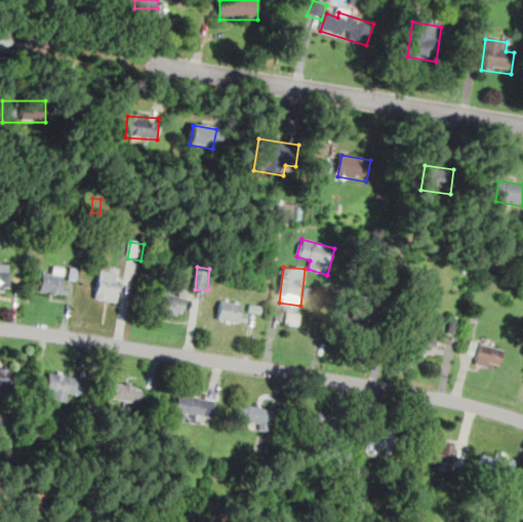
[(71,286),(62,285),(64,270),(54,269),(53,277),(42,276),(40,294),(69,297),(71,286)]
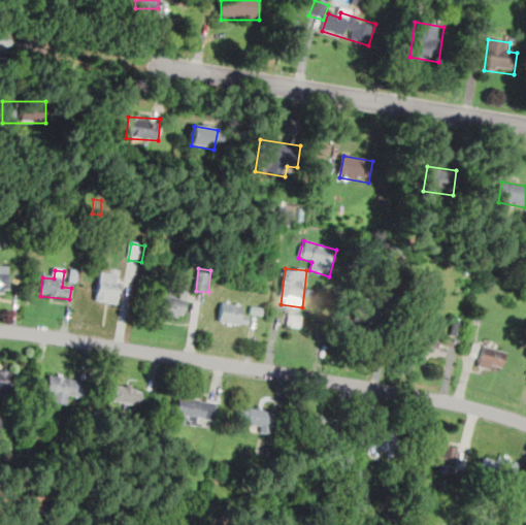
[(0,272),(0,294),(11,294),(11,272),(0,272)]
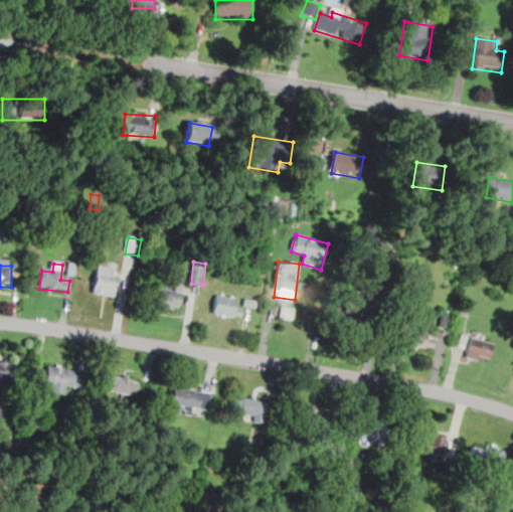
[(116,299),(121,270),(99,267),(94,295),(116,299)]
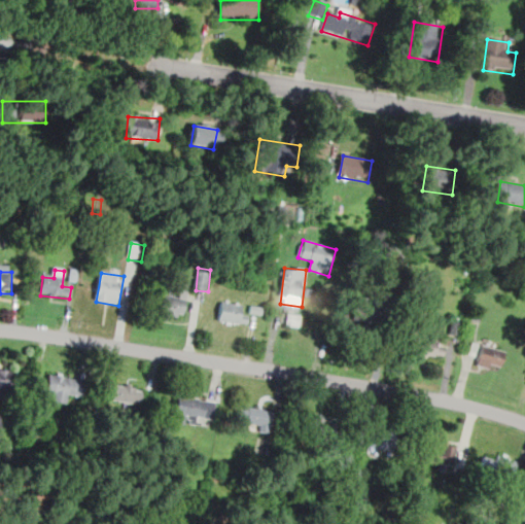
[(185,300),(162,298),(159,317),(183,319),(185,300)]
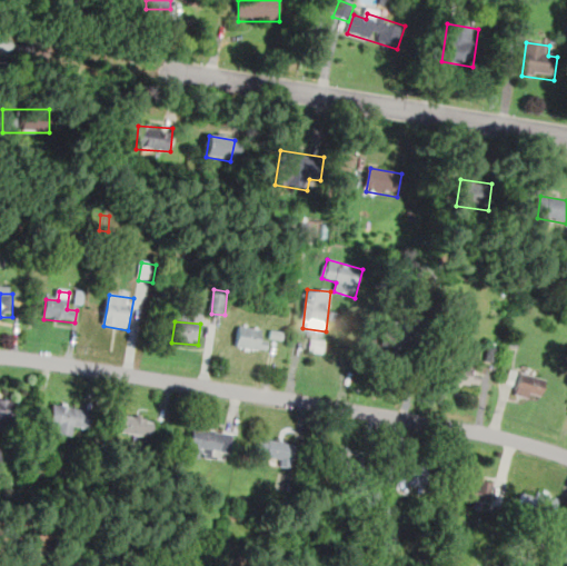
[(237,349),(267,354),(269,345),(260,344),(262,330),(240,327),(237,349)]
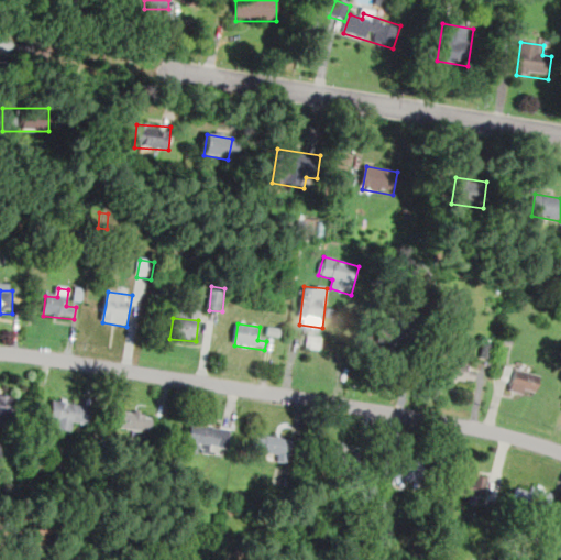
[(308,350),(321,351),(322,339),(309,337),(308,350)]
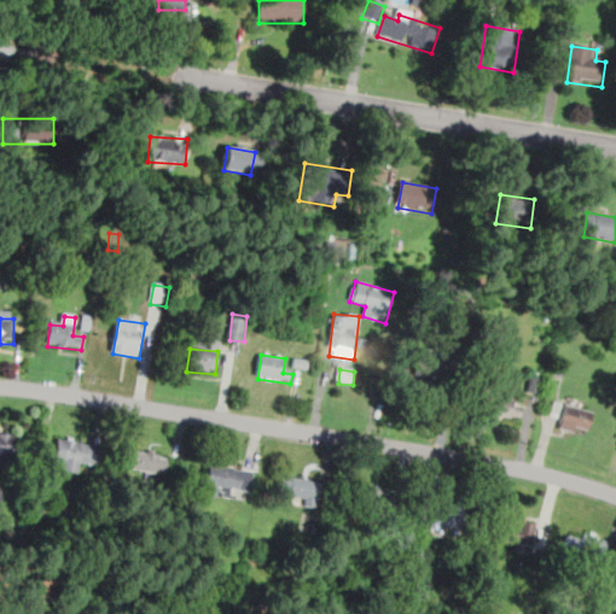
[(523,401),(487,397),(484,417),(521,422),(523,401)]
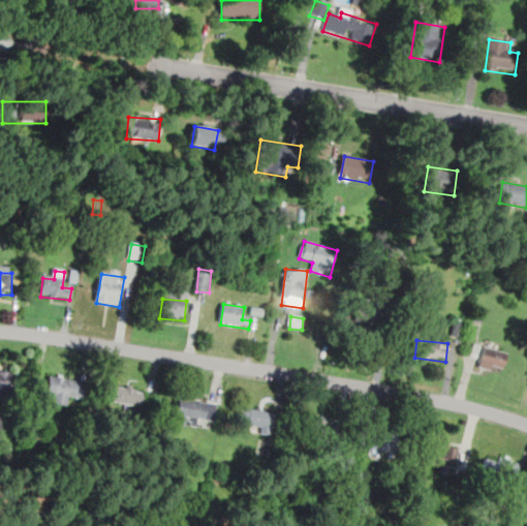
[(508,354),(486,346),(478,367),(501,376),(508,354)]
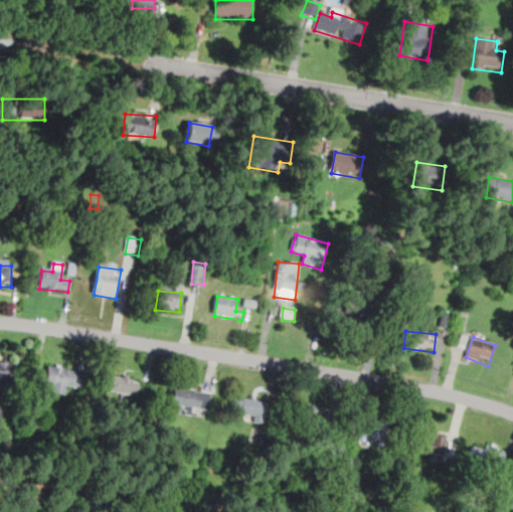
[(17,363),(0,363),(0,384),(17,384),(17,363)]
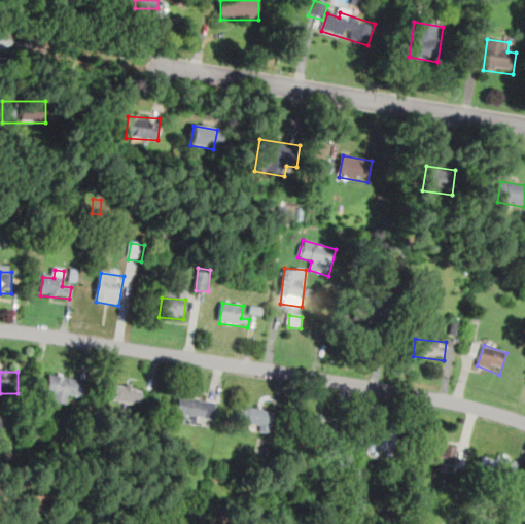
[(69,406),(70,395),(83,397),(85,380),(50,375),(47,397),(55,398),(54,404),(69,406)]
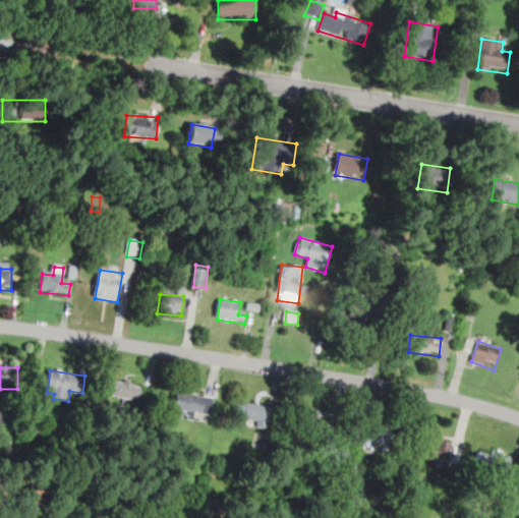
[(110,398),(140,401),(142,385),(111,382),(110,398)]
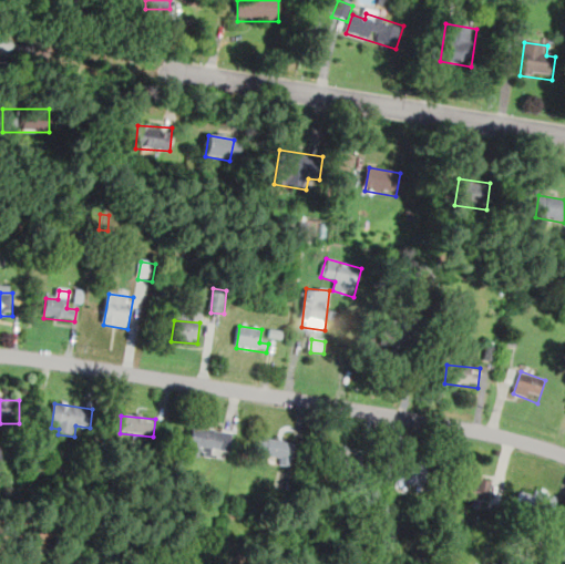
[(212,453),(232,457),(236,434),(193,427),(188,454),(211,459),(212,453)]
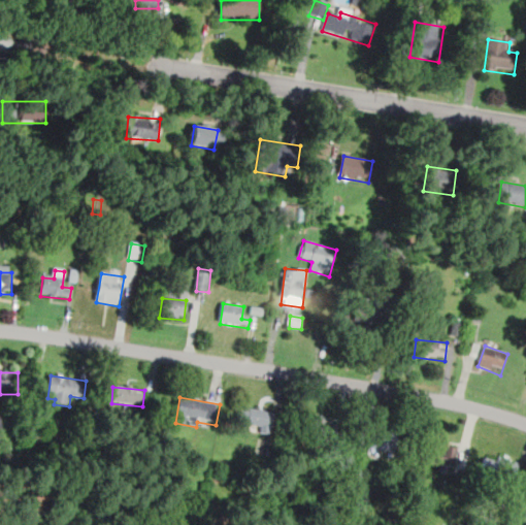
[(239,428),(271,435),(275,415),(244,407),(239,428)]
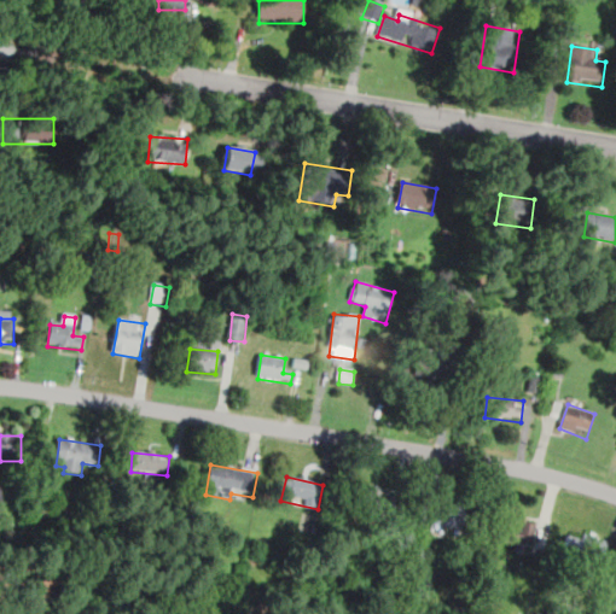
[(399,521),(404,496),(365,489),(360,514),(399,521)]
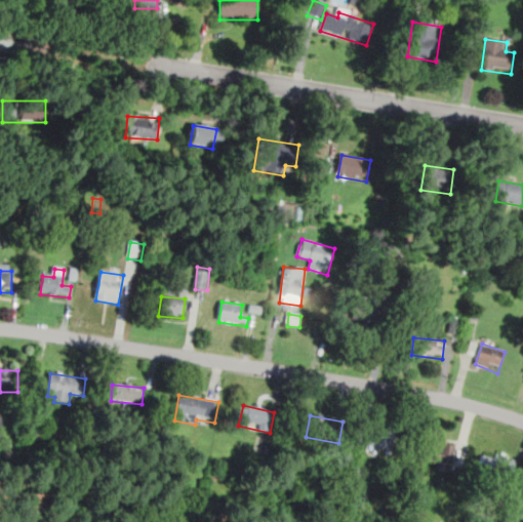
[(368,451),(397,455),(400,433),(371,428),(368,451)]
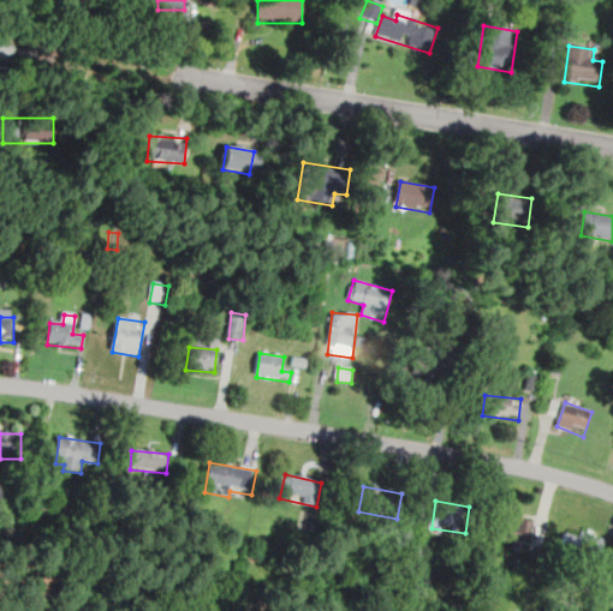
[(503,540),(531,546),(535,523),(506,517),(503,540)]
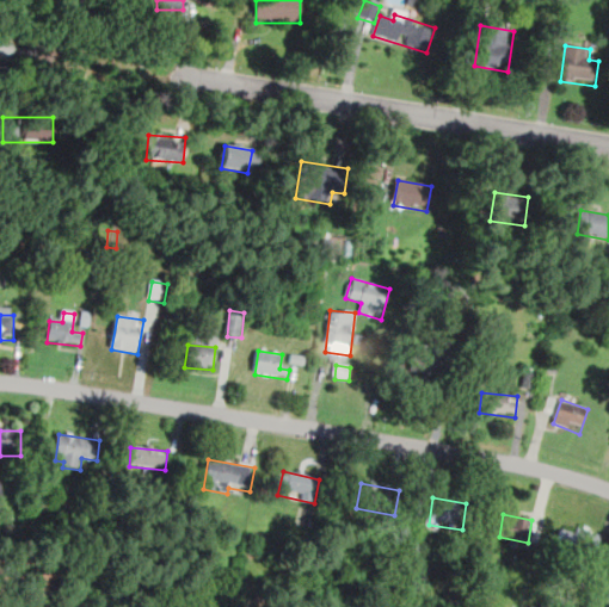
[(602,537),(576,527),(572,537),(566,534),(559,551),(591,564),(602,537)]
